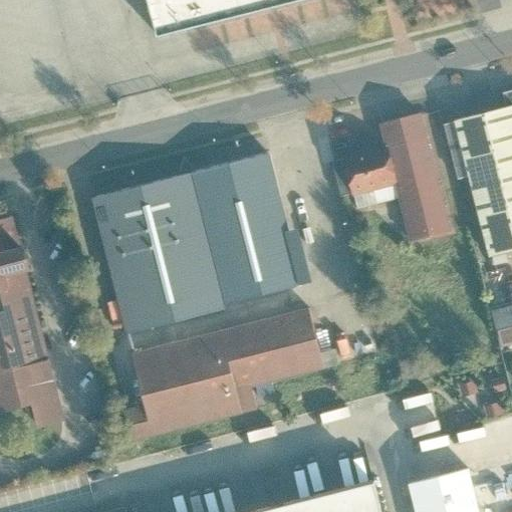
[(141,0),(153,46),(332,0),(141,0)]
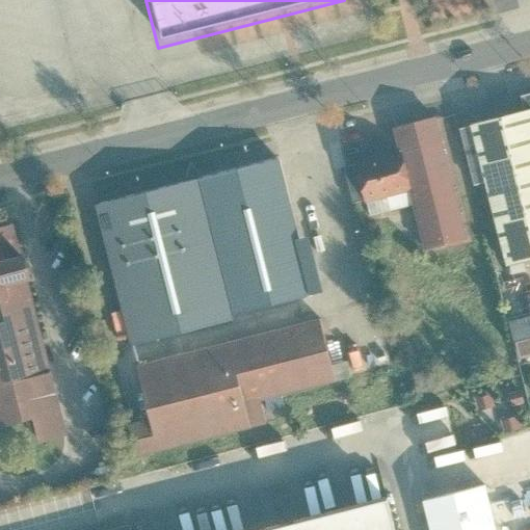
[(524,107),(469,121),(504,265),(529,259),(529,91),(521,95),(524,107)]
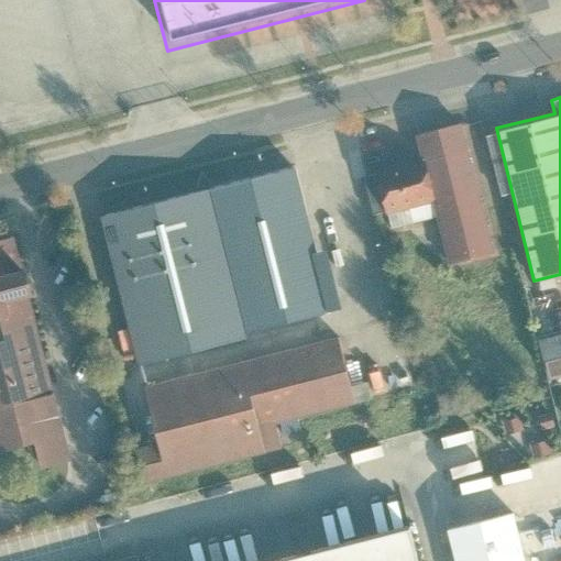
[(419,157),(362,171),(373,216),(430,201),(446,264),(494,252),(458,121),(414,133),(419,157)]
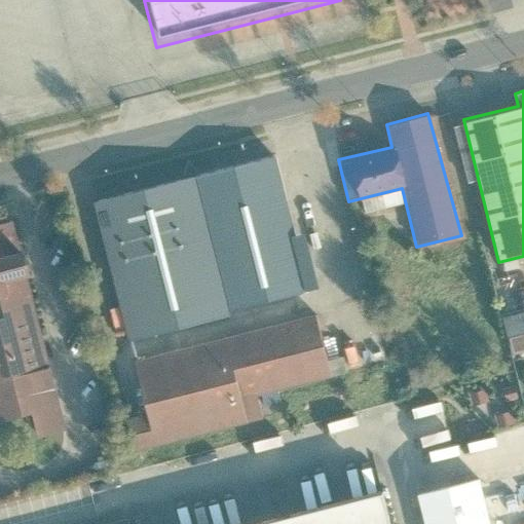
[(308,297),(273,159),(95,206),(131,343),(308,297)]
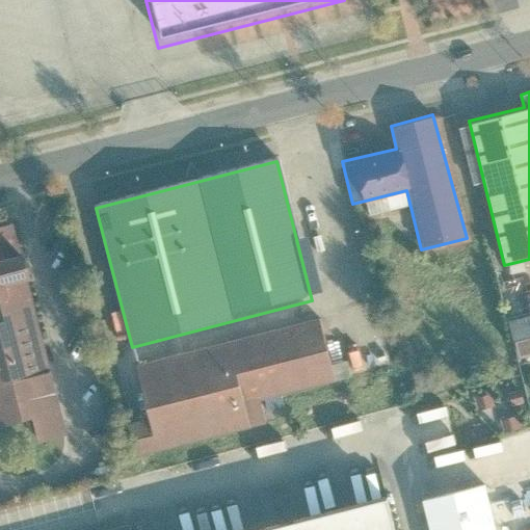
[(11,221),(0,224),(0,426),(33,418),(41,442),(68,432),(11,221)]
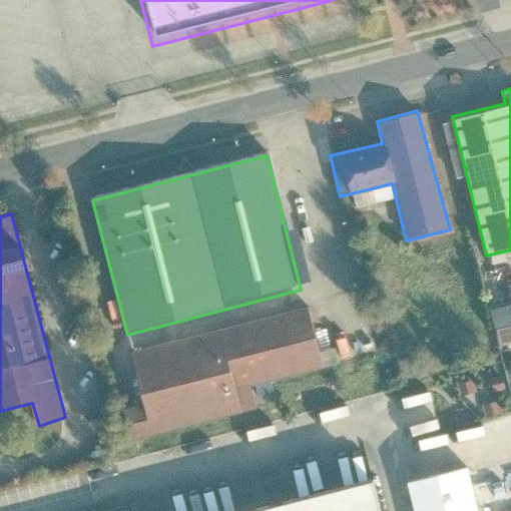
[(510,302),(492,305),(495,329),(510,326),(510,302)]
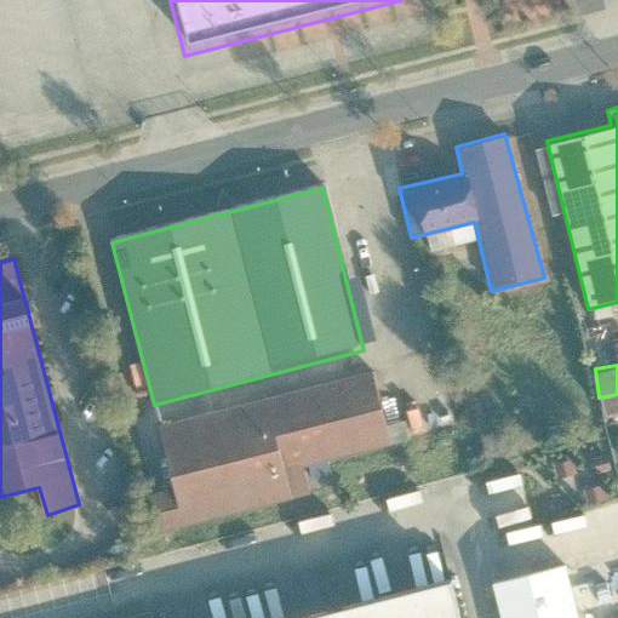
[(377,370),(161,424),(177,484),(153,490),(164,531),(312,492),(305,464),(396,442),(377,370)]
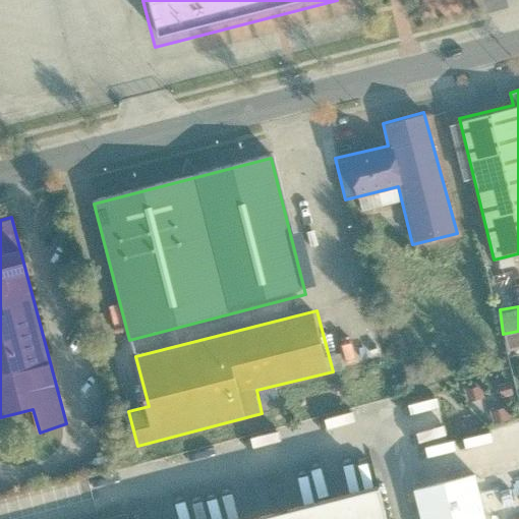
[(393,518),(386,488),(269,518),(393,518)]
